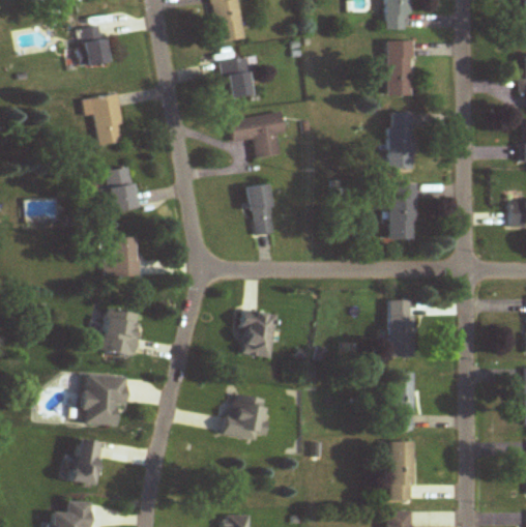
[(243,37),(237,0),(210,0),(217,42),(243,37)]
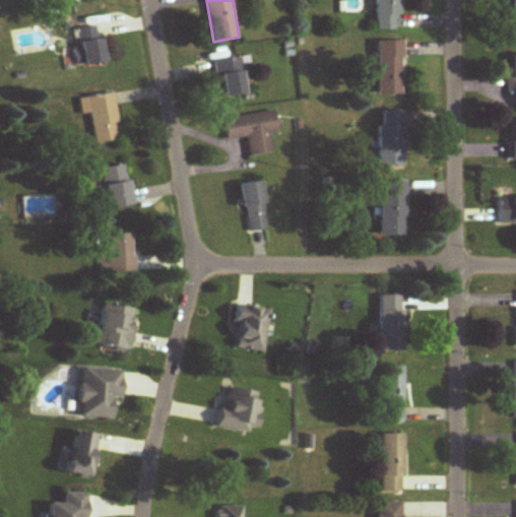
[(378,0),(379,27),(403,27),(402,0),(378,0)]
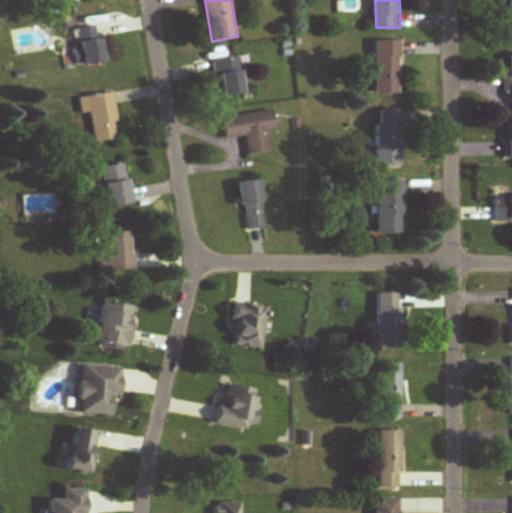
[(78,61),(102,61),(102,26),(78,26),(78,61)]
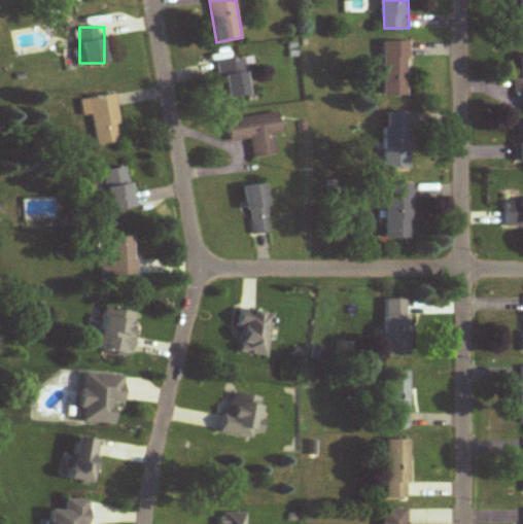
[(384,40),(384,94),(411,94),(411,40),(384,40)]
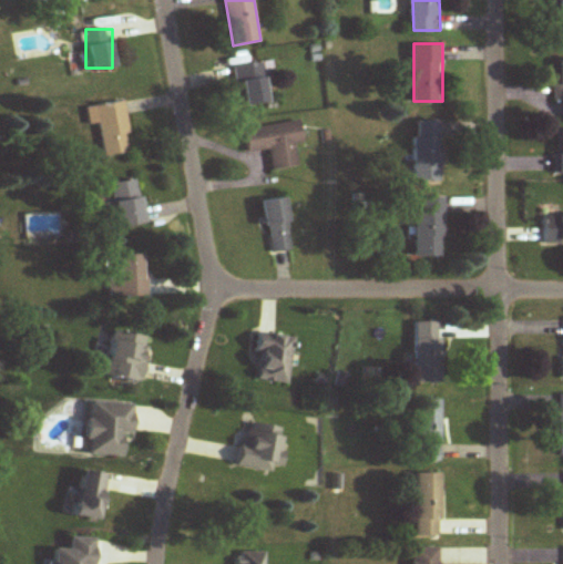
[(238,64),(244,105),(270,101),(267,77),(276,74),(274,59),(238,64)]
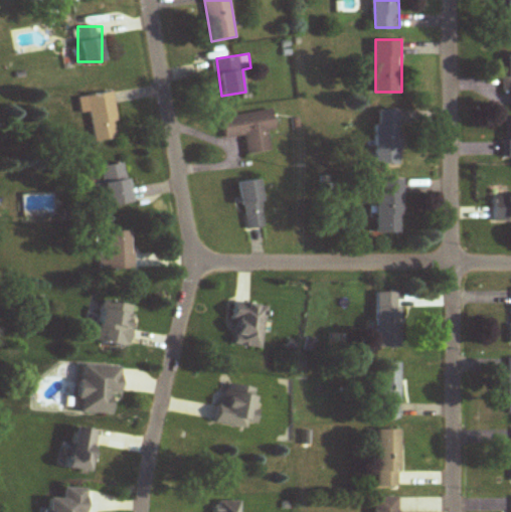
[(79,96),(82,113),(92,111),(96,141),(121,137),(114,91),(79,96)]
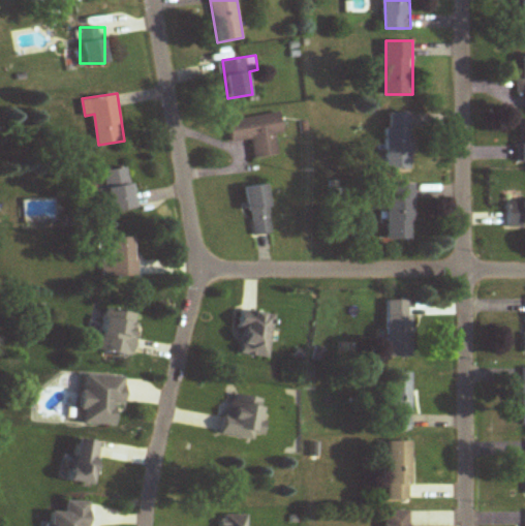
[(233,141),(253,137),(255,157),(280,154),(277,132),(284,131),(281,112),(229,119),(233,141)]
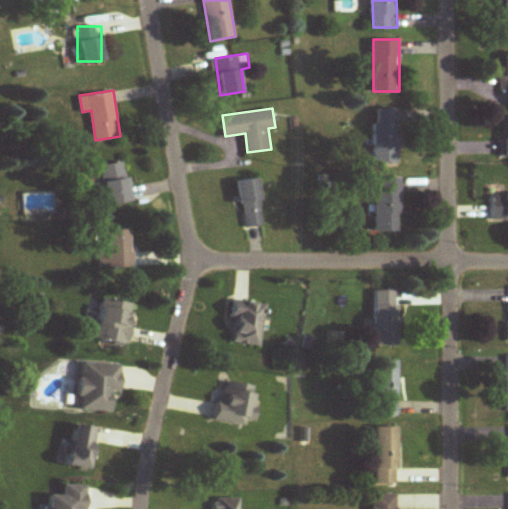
[(376,108),(376,161),(399,161),(399,108),(376,108)]
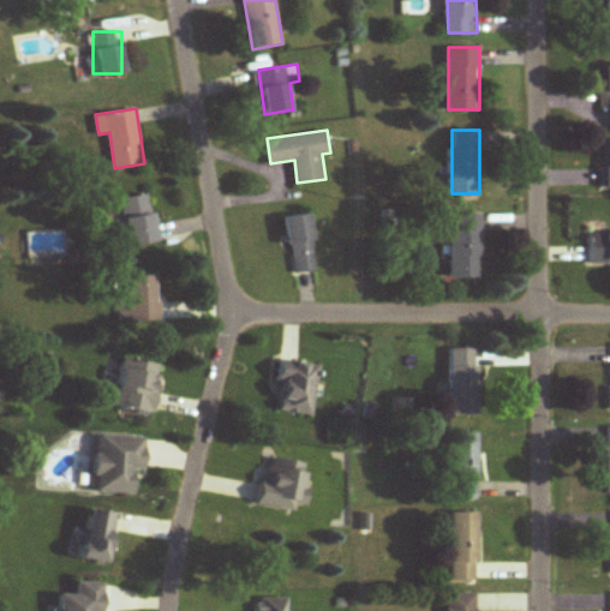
[(121,197),(130,246),(161,241),(153,192),(121,197)]
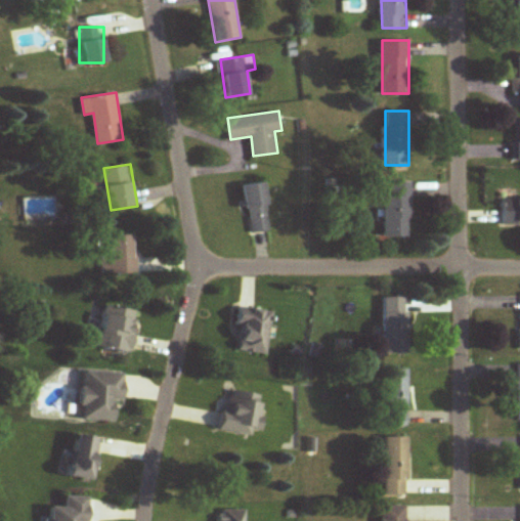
[(245,184),(251,232),(271,229),(265,181),(245,184)]
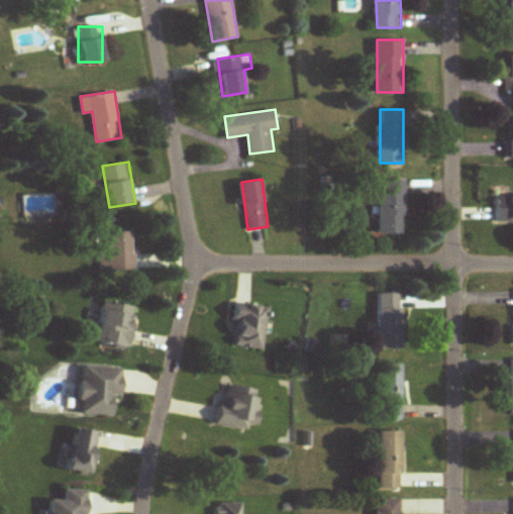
[(380,233),(405,233),(405,179),(381,179),(380,233)]
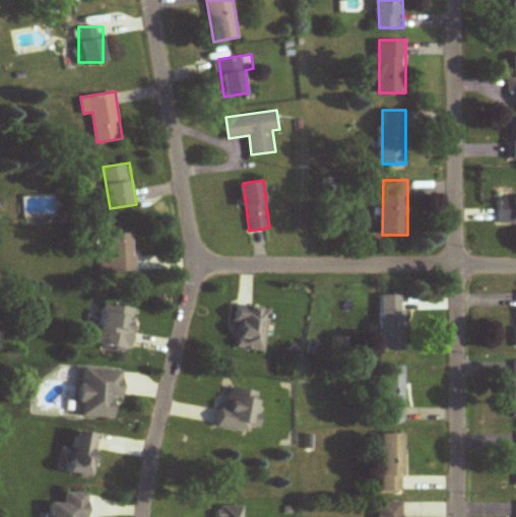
[(60,193),(24,193),(24,216),(60,216),(60,193)]
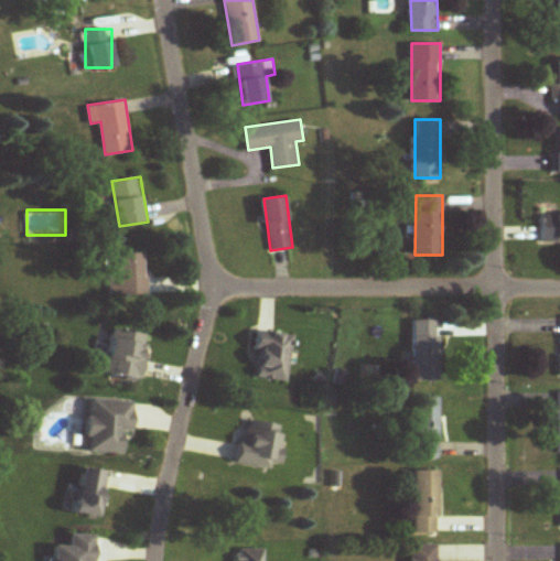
[(559,211),(544,211),(544,239),(559,238),(559,211)]
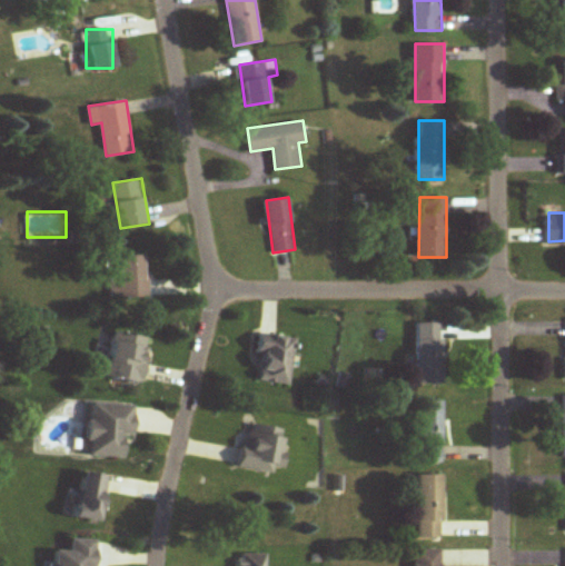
[(111,279),(111,296),(149,296),(149,254),(119,254),(119,279),(111,279)]
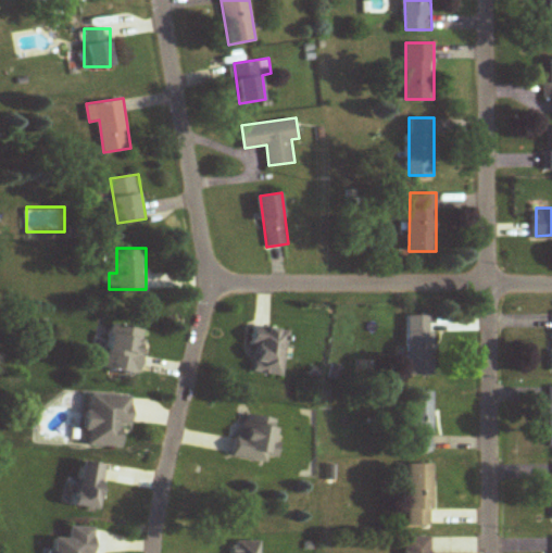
[(434,375),(434,314),(409,314),(409,375),(434,375)]
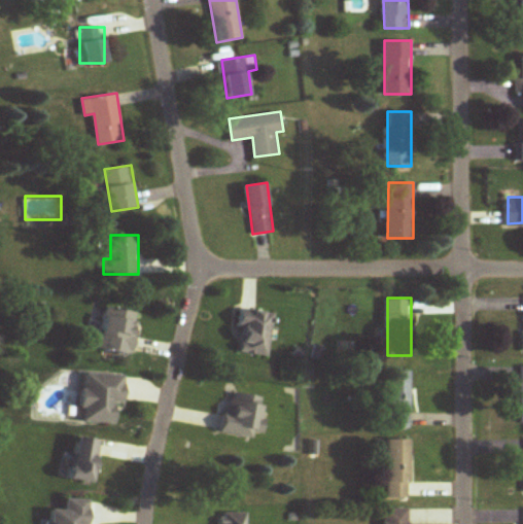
[(100,349),(132,353),(139,311),(106,306),(100,349)]
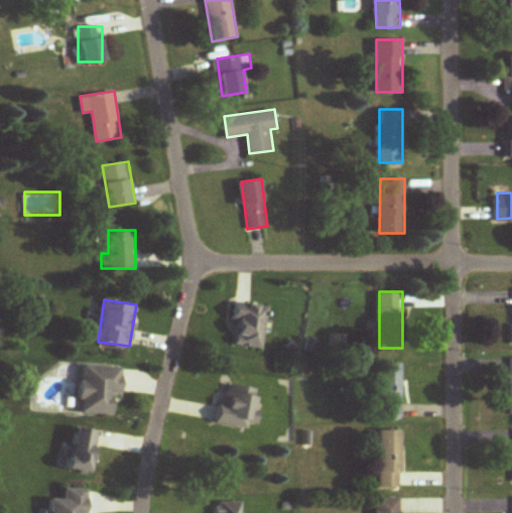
[(268,304),(238,301),(233,345),(264,348),(268,304)]
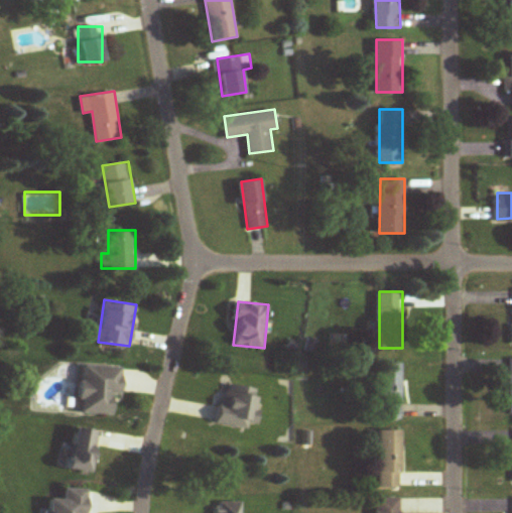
[(380,418),(403,418),(403,362),(380,362),(380,418)]
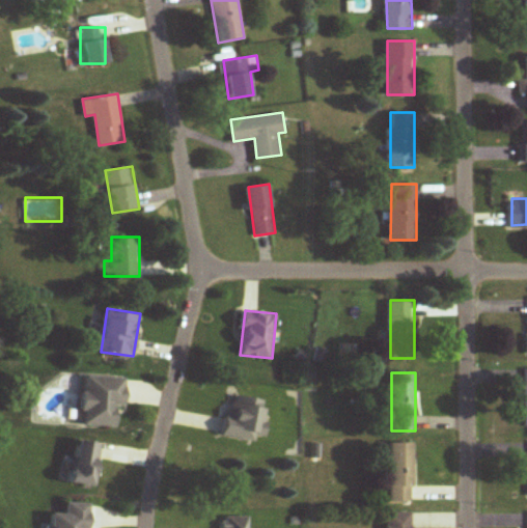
[(126,377),(84,376),(83,424),(116,425),(116,406),(125,406),(126,377)]
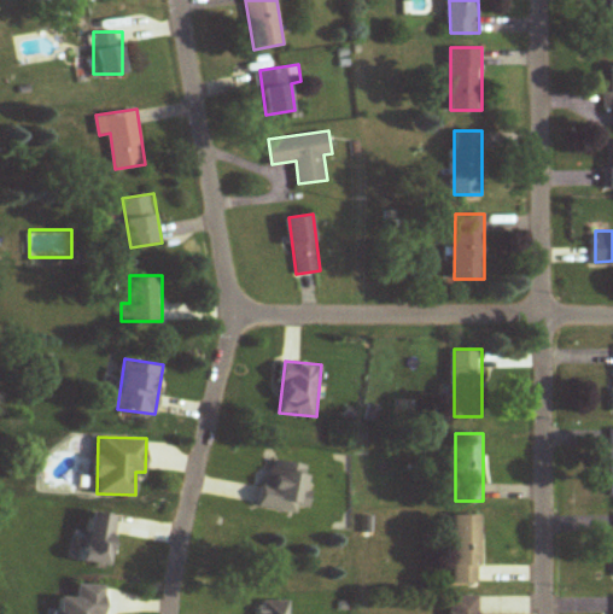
[(313,466),(269,458),(261,504),(304,513),(313,466)]
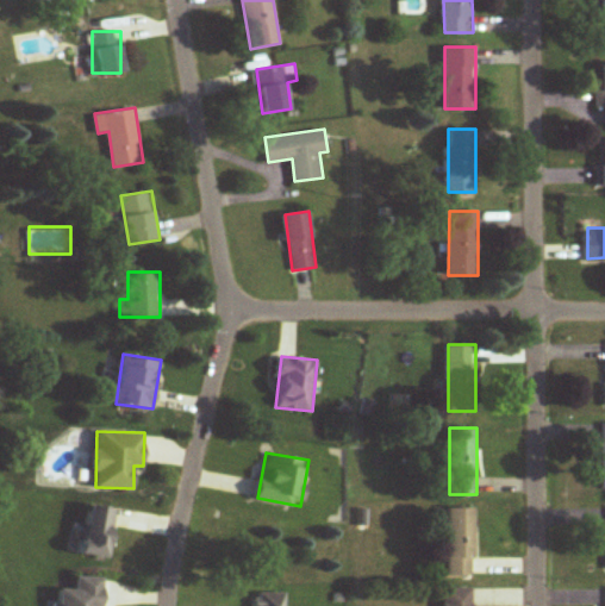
[(81,554),(107,558),(116,508),(89,504),(81,554)]
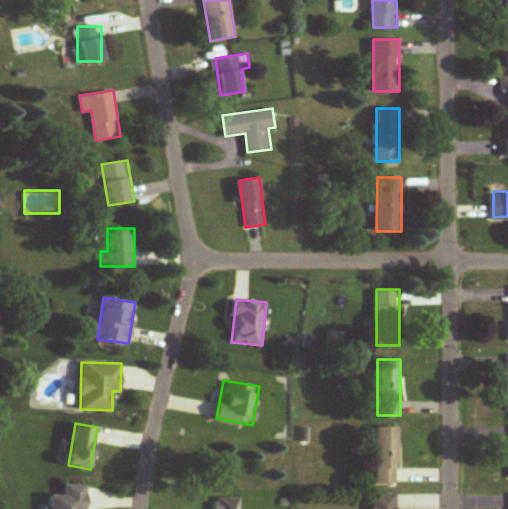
[(400,482),(400,426),(378,426),(378,482),(400,482)]
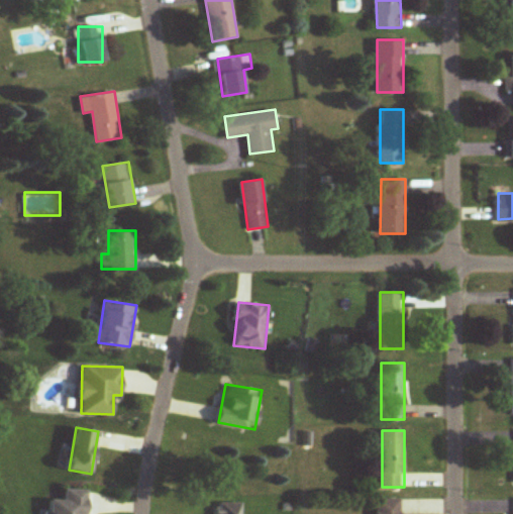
[(82,513),(83,513),(85,513),(87,513),(88,489),(66,488),(66,499),(49,499),(48,513),(82,513)]
